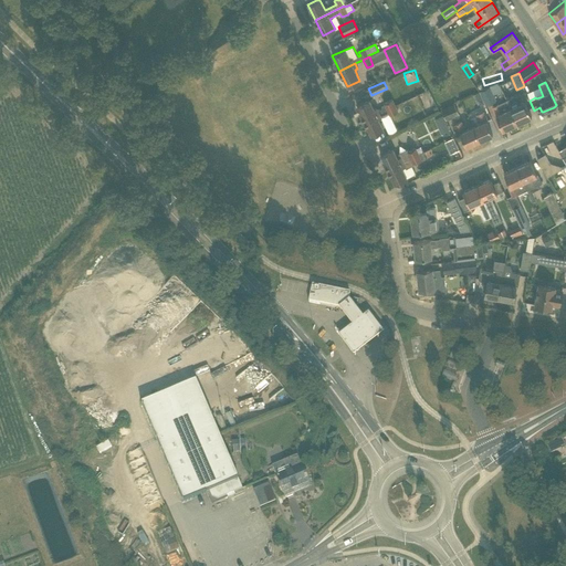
[(498,83),(479,91),(485,105),(496,101),(493,94),(502,91),(498,83)]
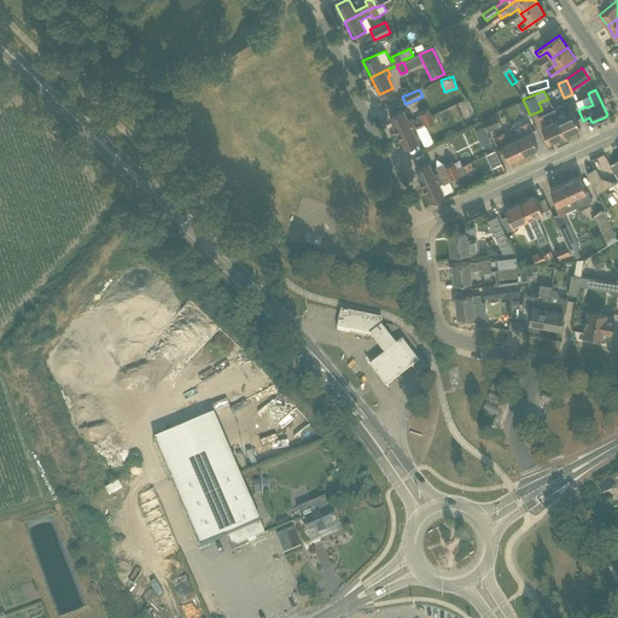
[(523,100),(516,104),(522,115),(528,112),(523,100)]
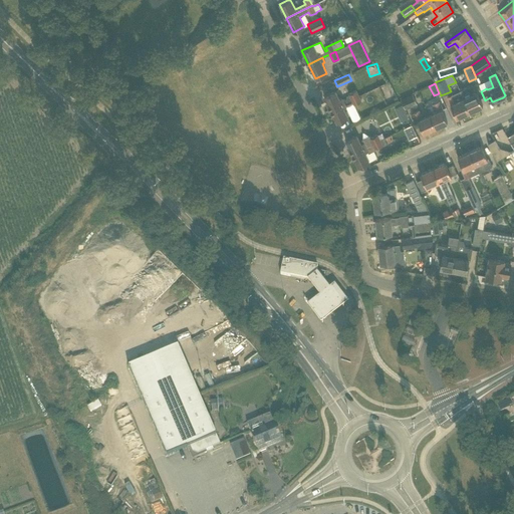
[(468,87),(460,91),(464,98),(470,112),(483,106),(473,84),(468,87)]
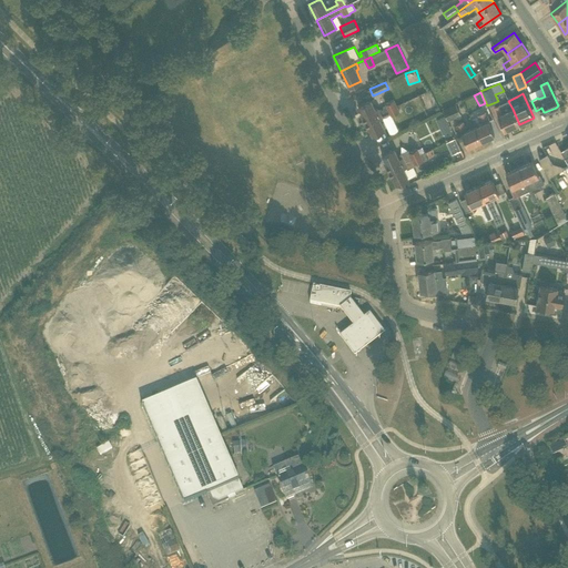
[(397,107),(394,100),(385,104),(388,111),(397,107)]
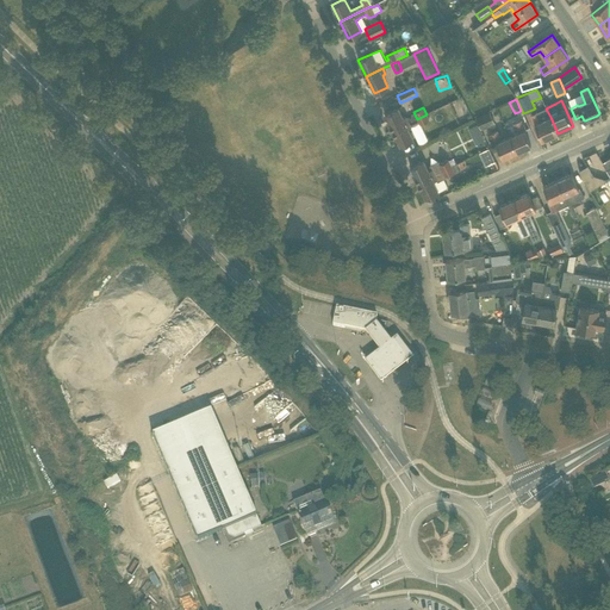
[(541,141),(558,134),(551,117),(546,109),(546,107),(530,114),(541,141)]
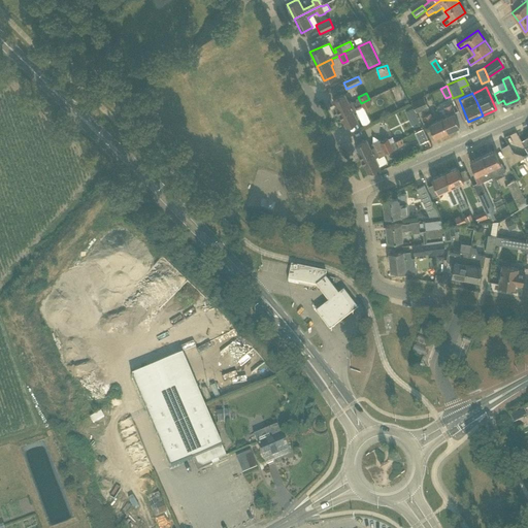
[(339,112),(354,105),(352,102),(349,103),(344,94),(333,99),(339,112)]
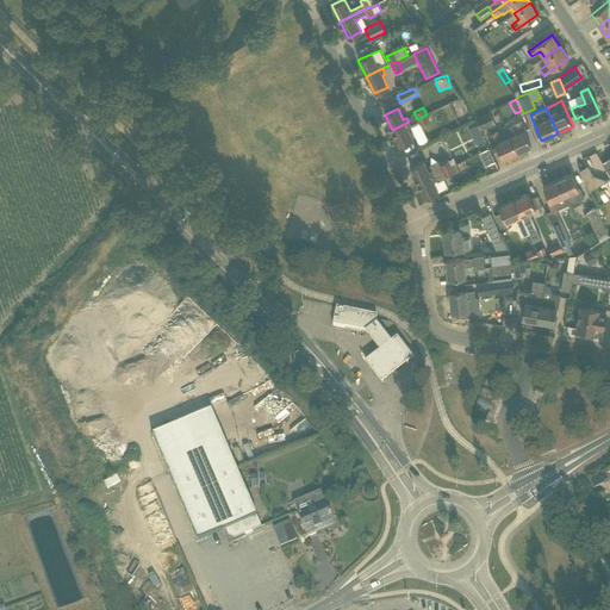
[(475,118),(480,130),(496,124),(490,112),(475,118)]
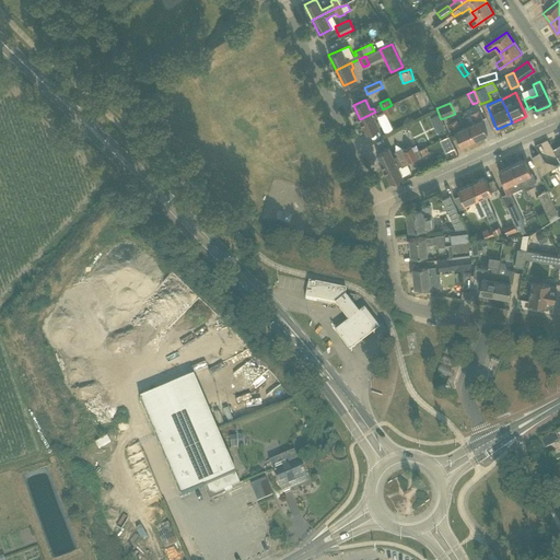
[(394,109),(392,105),(383,109),(385,114),(394,109)]
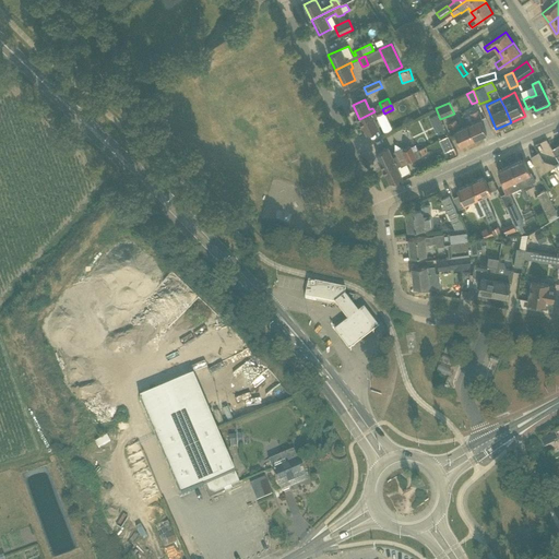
[(466,125),(473,139),(486,133),(480,119),(482,119),(477,109),(471,113),(474,121),(466,125)]
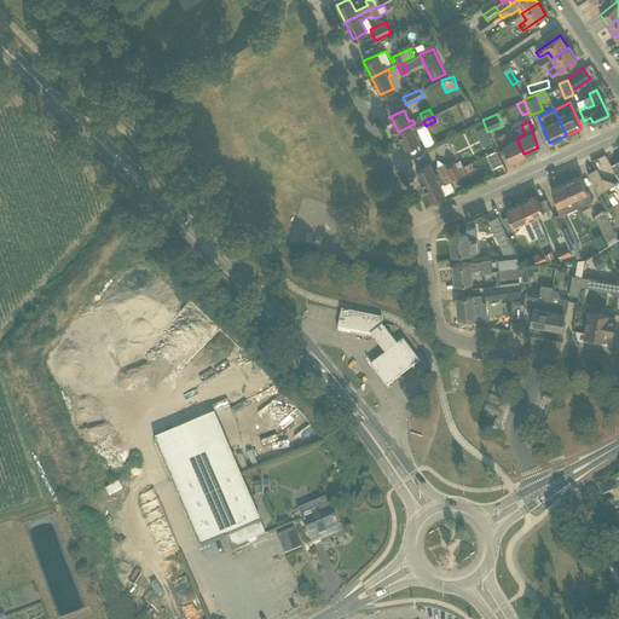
[(415,123),(398,132),(405,148),(420,142),(414,131),(417,129),(415,123)]
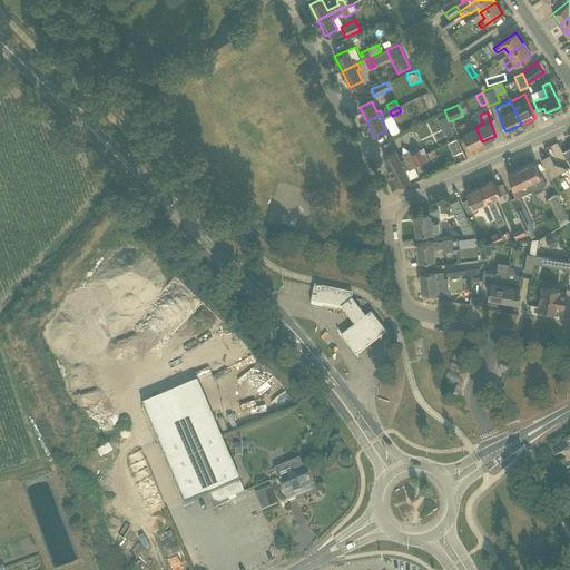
[(469,148),(482,141),(475,127),(468,130),(464,123),(458,125),(461,135),(463,134),(469,148)]
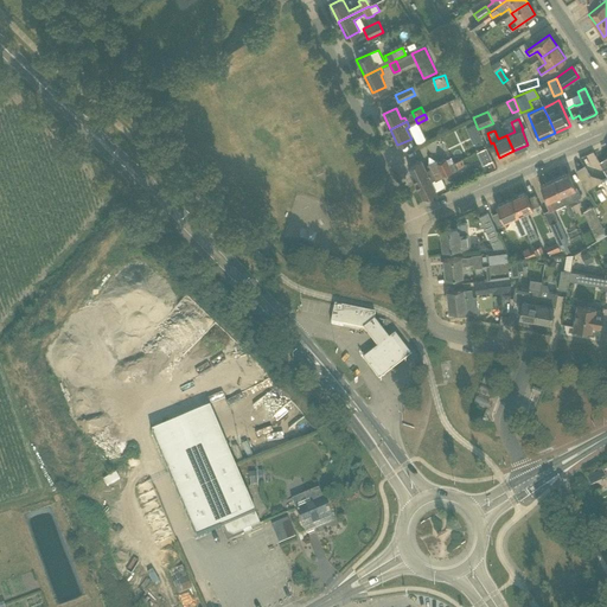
[(477,152),(481,165),(491,160),(486,147),(477,152)]
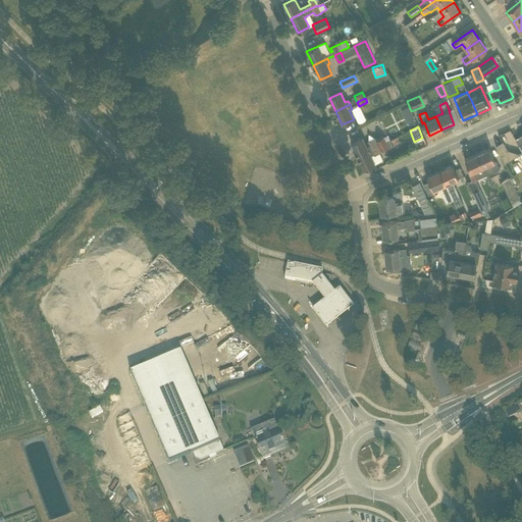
[(357,156),(392,140),(389,134),(376,140),(375,138),(367,142),(369,145),(367,146),(363,138),(351,143),(357,156)]
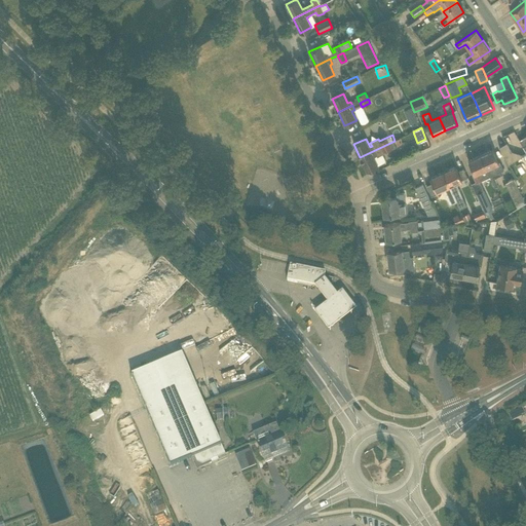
[(378,165),(374,156),(376,155),(377,157),(385,153),(384,152),(401,145),(398,139),(395,141),(360,157),(367,171),(378,165)]
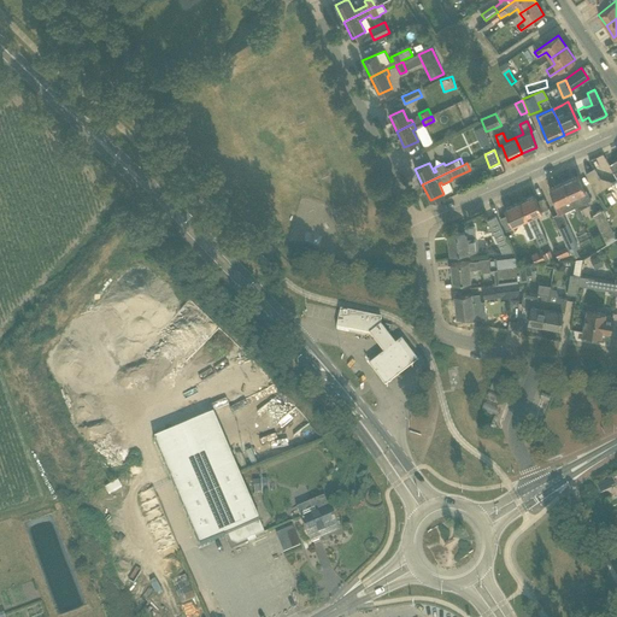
[(605,188),(605,187),(594,169),(586,174),(591,181),(589,182),(597,193),(605,188)]
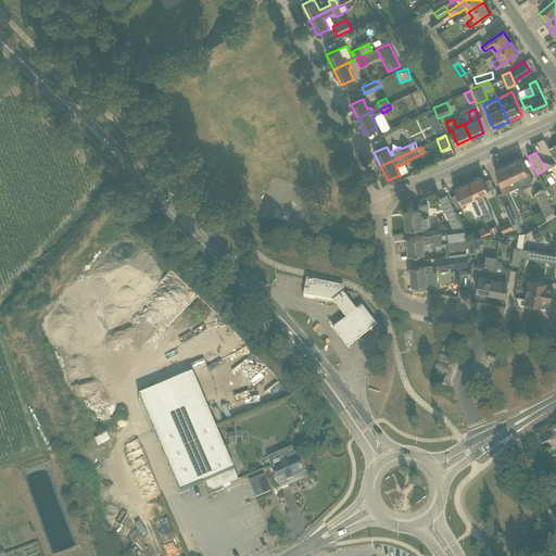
[(521,159),(508,164),(518,187),(523,198),(527,197),(522,188),(531,184),(530,181),(533,180),(529,172),(528,173),(521,159)]
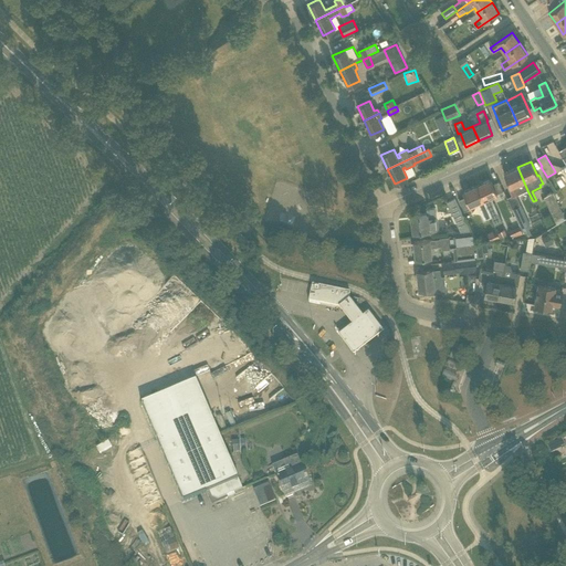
[(565,165),(555,171),(555,173),(547,177),(555,190),(553,192),(564,218),(565,217),(565,165)]
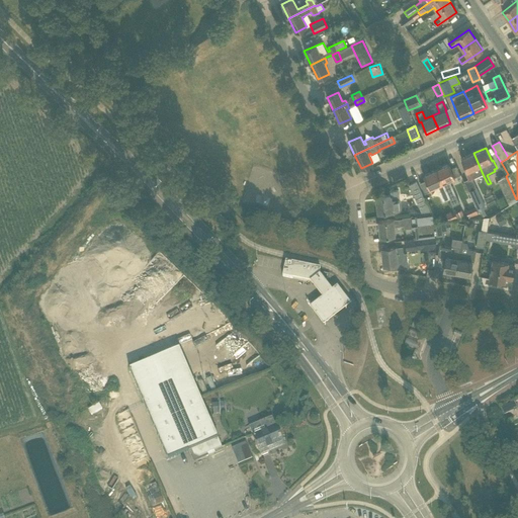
[(483,174),(473,153),(461,159),(467,172),(466,172),(469,180),(483,174)]
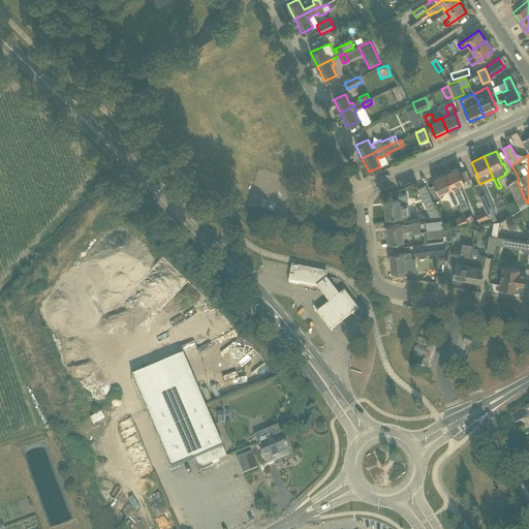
[(458,184),(464,182),(458,167),(445,174),(459,203),(465,200),(458,184)]
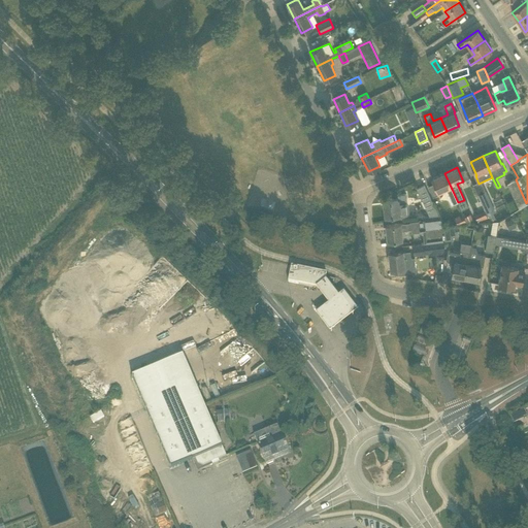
[(438,192),(444,190),(451,205),(458,202),(444,173),(432,179),(434,184),(428,186),(428,184),(427,184),(433,197),(439,194),(438,192)]
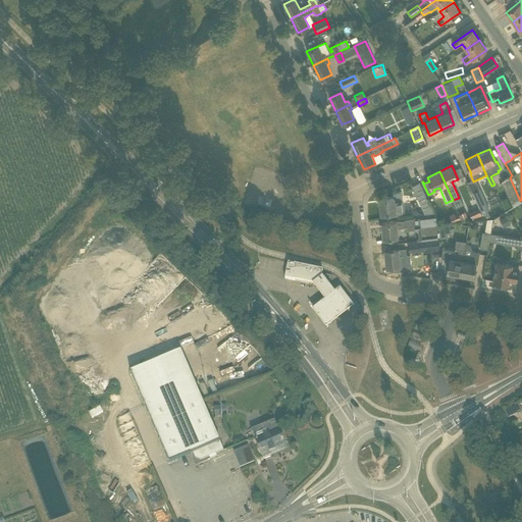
[(520,201),(510,177),(502,181),(513,206),(520,201)]
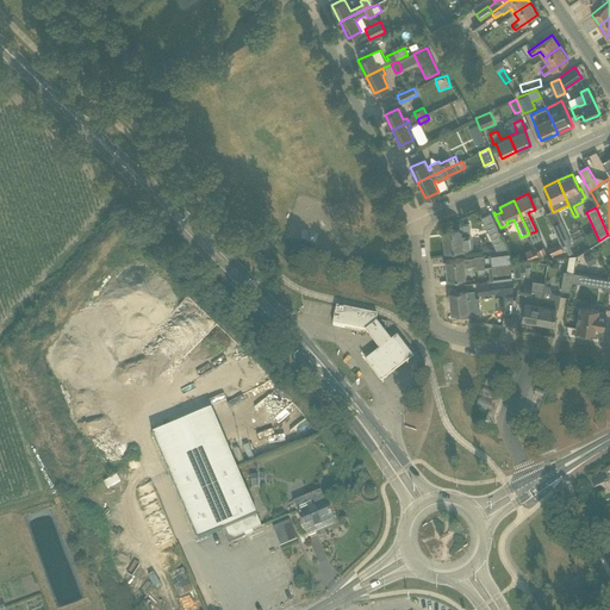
[(489,234),(498,230),(491,215),(481,218),(489,234)]
